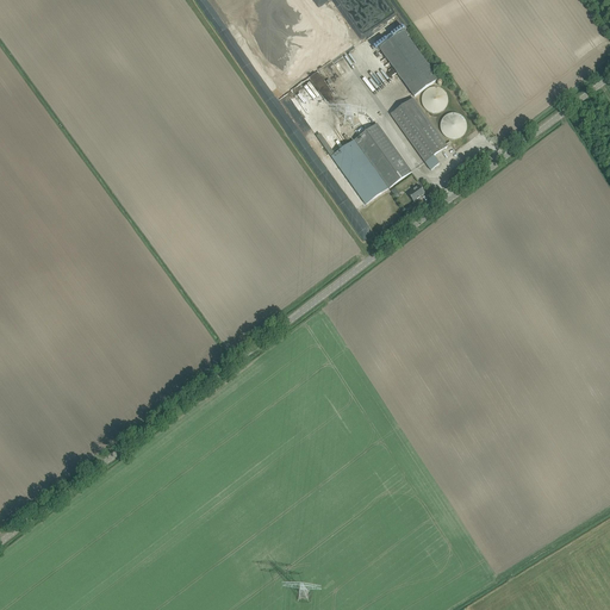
[(213,19),(201,0),(194,0),(209,22),(213,19)]
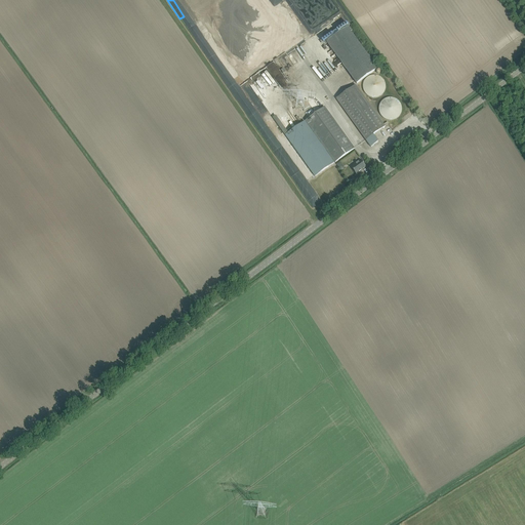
[(334,37),(327,42),(355,80),(357,83),(377,69),(374,66),(347,28),(339,33),(336,30),(332,33),(334,37)]
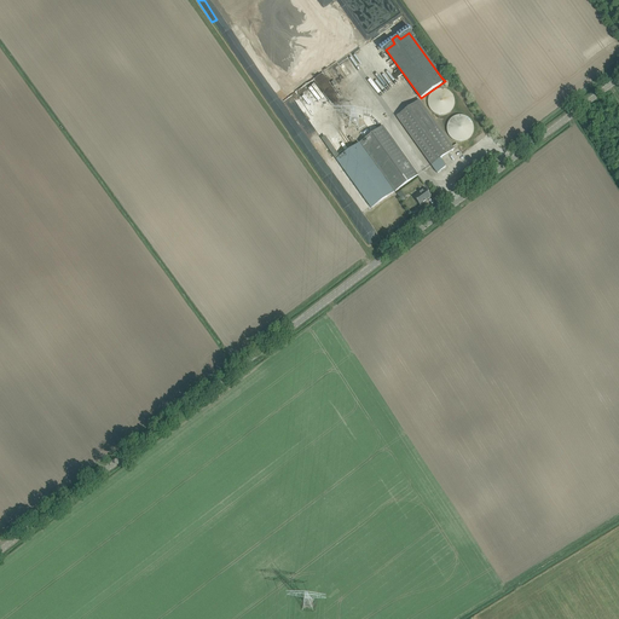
[(353,64),(351,65),(346,57),(342,59),(351,71),(358,67),(352,58),(351,59),(353,64)]
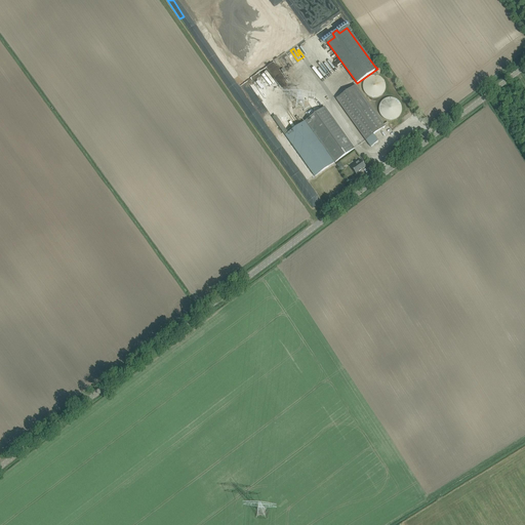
[(378,76),(374,76),(372,76),(370,76),(367,78),(366,80),(365,81),(364,83),(363,85),(363,89),(365,92),(366,94),(369,96),(372,97),(375,98),(379,97),(382,95),(385,92),(386,89),(387,86),(386,83),(382,79),(381,77),(378,76)]
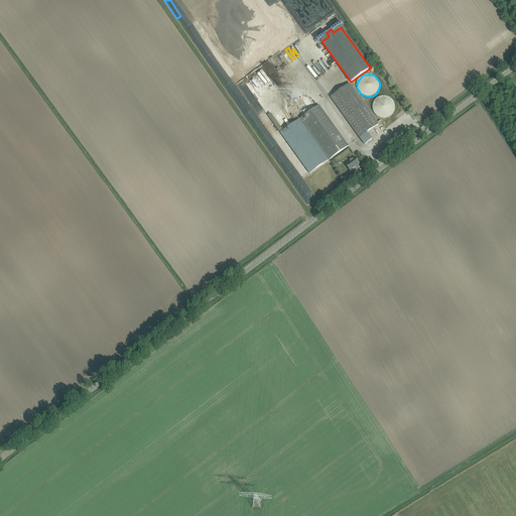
[(350,84),(331,97),(365,145),(372,139),(367,133),(379,125),(350,84)]
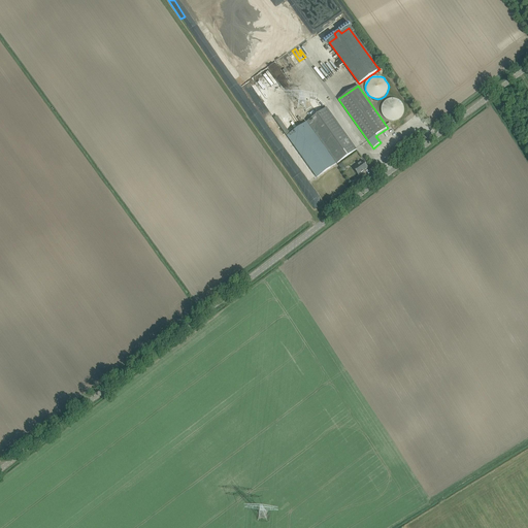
[(394,98),(393,98),(390,98),(388,99),(387,100),(386,100),(384,102),(383,104),(382,105),(382,108),(382,110),(382,112),(382,114),(383,116),(384,118),(386,119),(388,121),(389,121),(392,121),(393,122),(394,121),(396,121),(399,120),(400,119),(401,118),(402,117),(403,114),(404,111),(404,109),(404,108),(404,106),(403,104),(401,102),(400,101),(399,100),(396,99),(395,98),(394,98)]
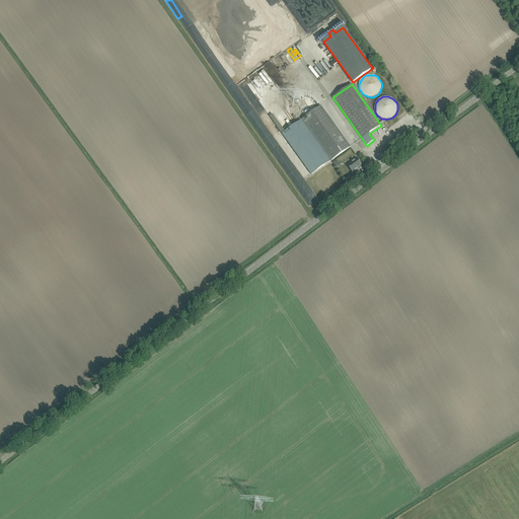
[(302,106),(305,113),(314,107),(310,101),(302,106)]
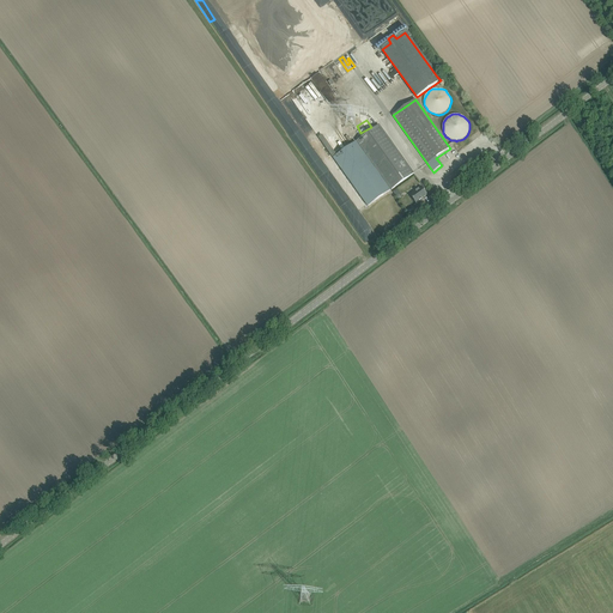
[(369,133),(357,141),(392,190),(414,174),(380,126),(369,133)]
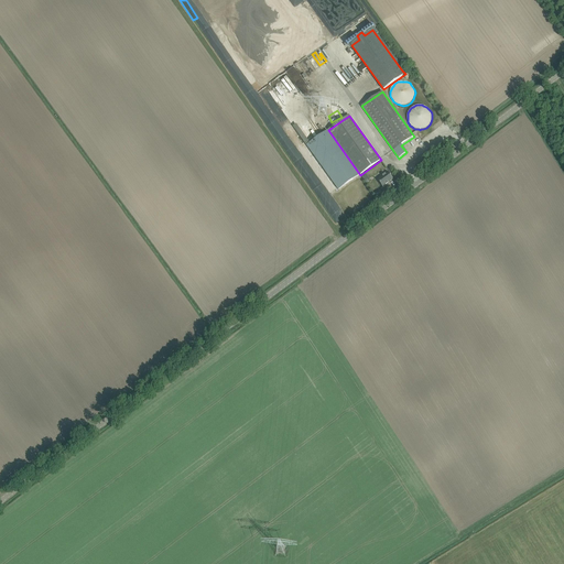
[(359,175),(328,130),(306,145),(338,191),(359,175)]
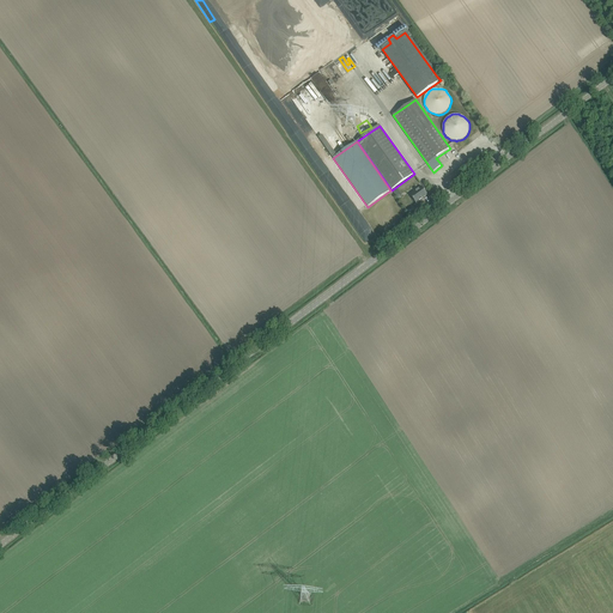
[(414,193),(411,195),(417,205),(423,200),(423,199),(424,198),(428,195),(422,186),(414,192),(414,193)]
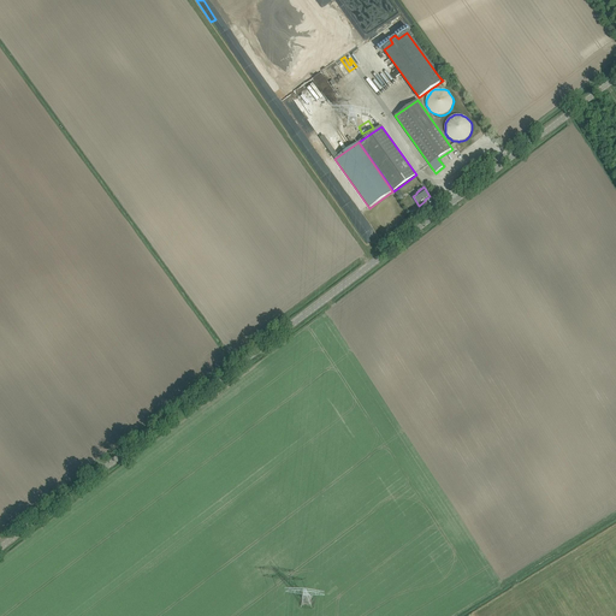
[(400,190),(395,194),(401,200),(404,196),(400,190)]
